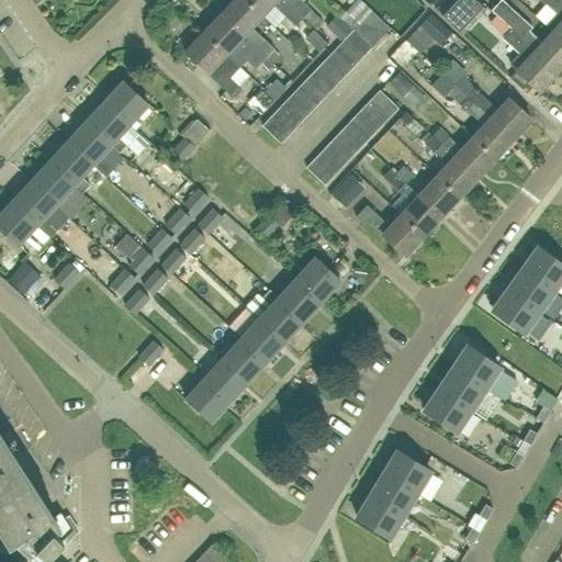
[(260,15),(244,0),(231,0),(220,13),(265,56),(273,48),(249,26),(260,15)]
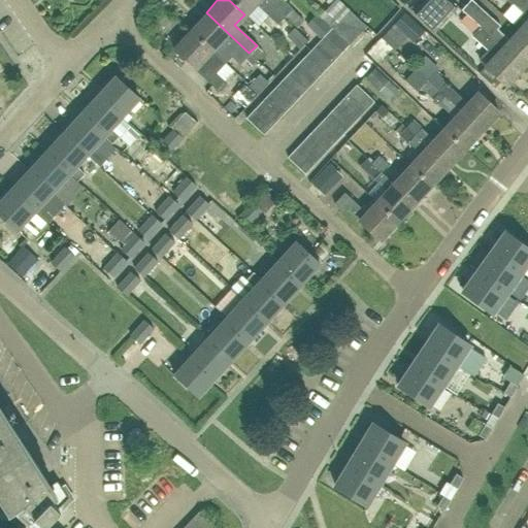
[(283,17),(265,0),(229,0),(244,14),(254,4),(275,25),(283,17)]
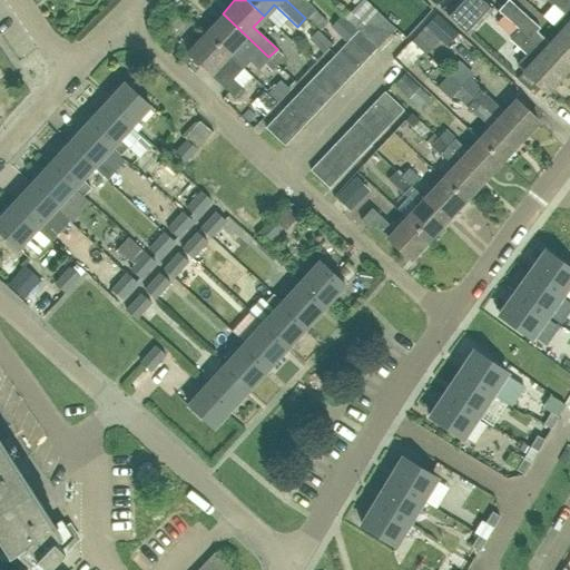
[(286,0),(305,18),(313,10),(302,0),(286,0)]
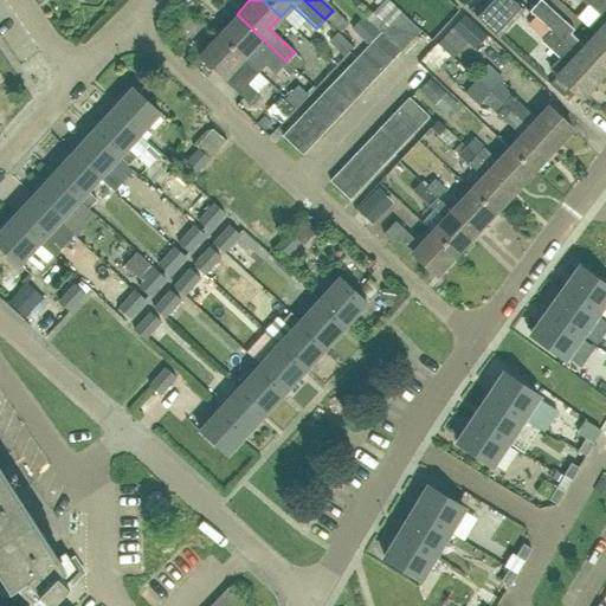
[(520,7),(511,0),(490,0),(477,14),(495,32),(520,7)]
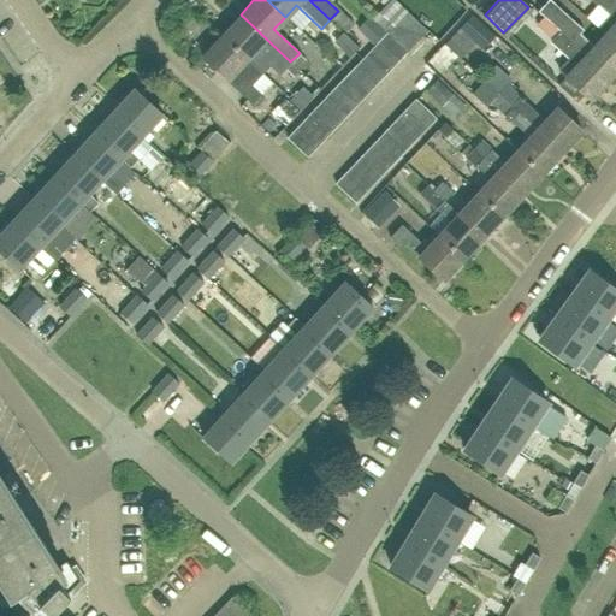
[(544,0),(535,10),(560,31),(610,78),(615,71),(615,43),(598,28),(597,28),(604,34),(593,47),(579,34),(582,29),(550,0),(544,0)]
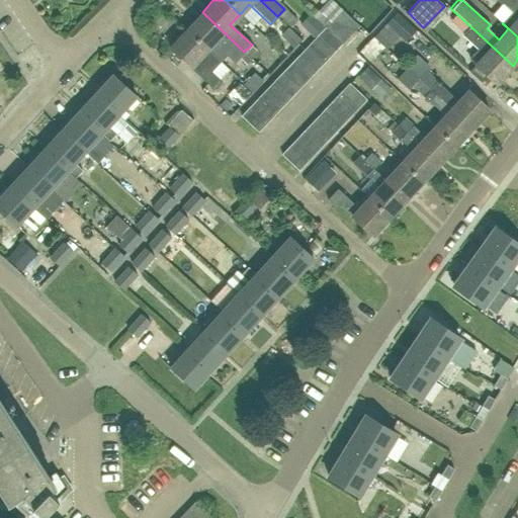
[(517,36),(517,4),(513,0),(496,0),(511,13),(503,23),(517,36)]
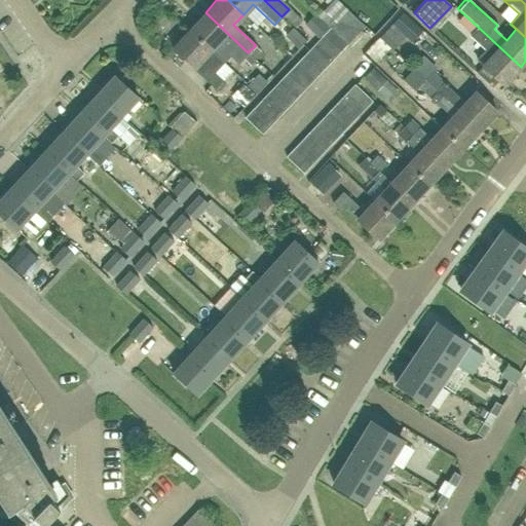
[(283,16),(295,28),(301,21),(289,9),(283,16)]
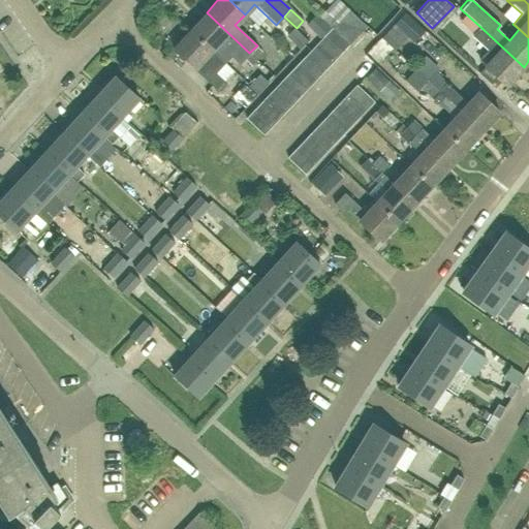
[(325,10),(320,17),(332,27),(337,21),(325,10)]
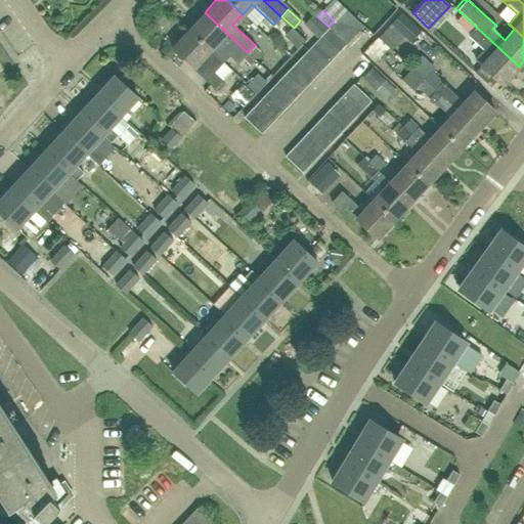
[(346,11),(330,28),(347,44),(362,28),(346,11)]
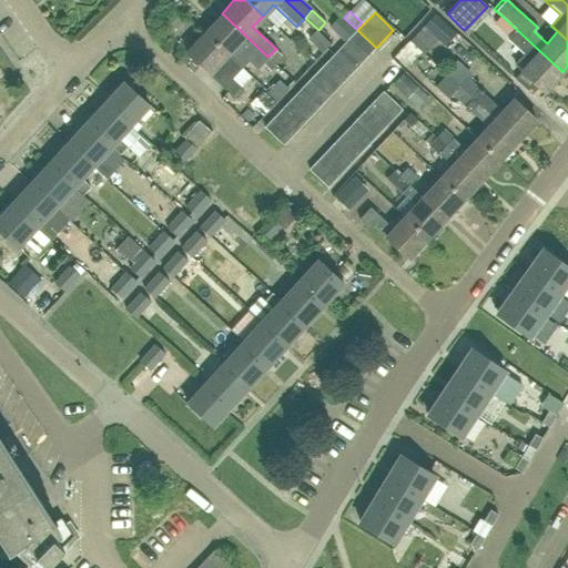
[(267,57),(222,13),(203,33),(241,68),(247,60),(257,69),(267,57)]
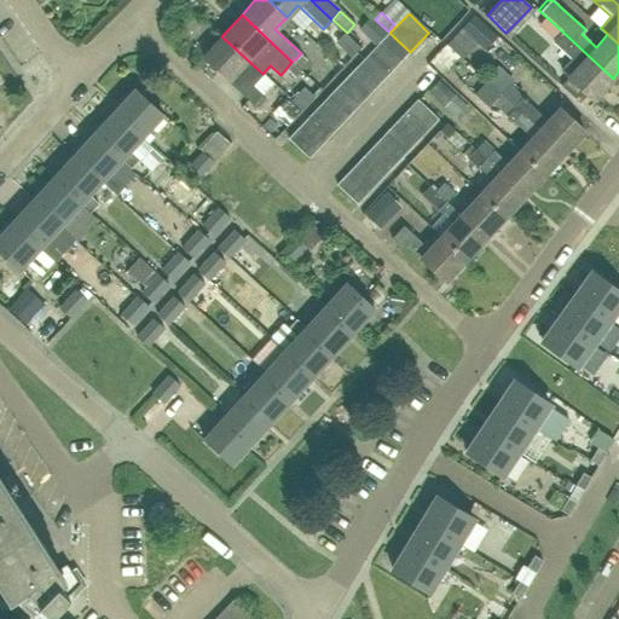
[(496,38),(474,17),(461,30),(484,51),(496,38)]
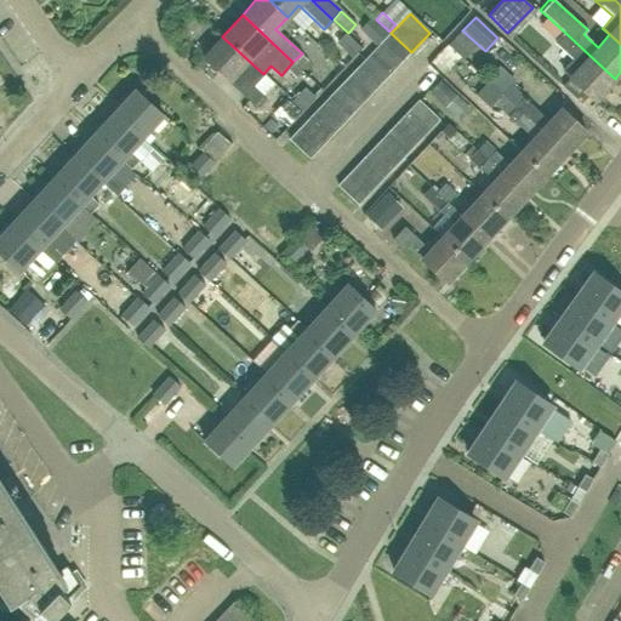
[(389,32),(376,20),(374,22),(370,20),(360,30),(376,46),(389,32)]
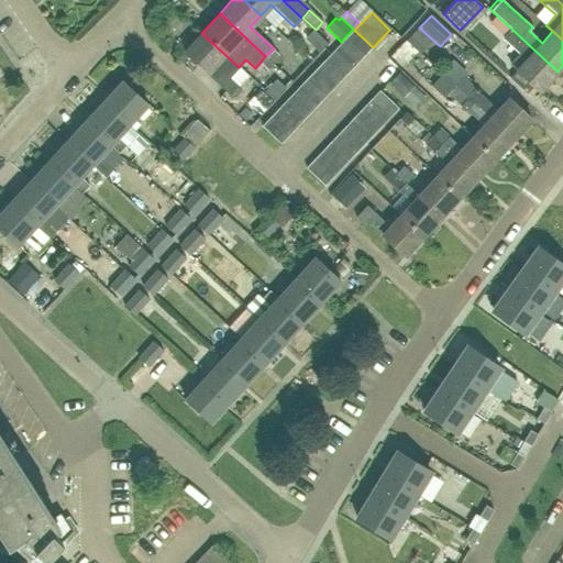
[(313,29),(305,39),(319,52),(328,42),(313,29)]
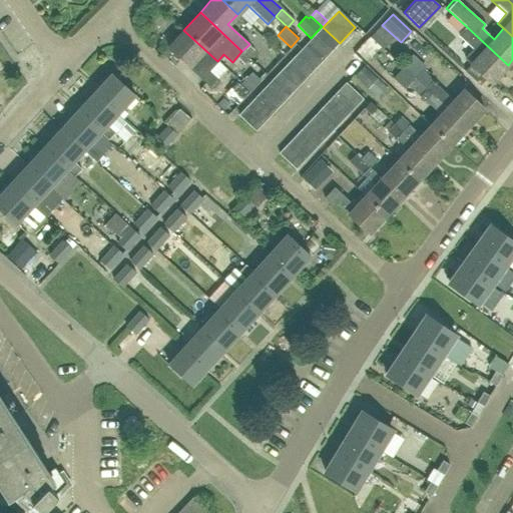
[(508,65),(466,26),(459,34),(473,47),(464,58),(491,83),(508,65)]
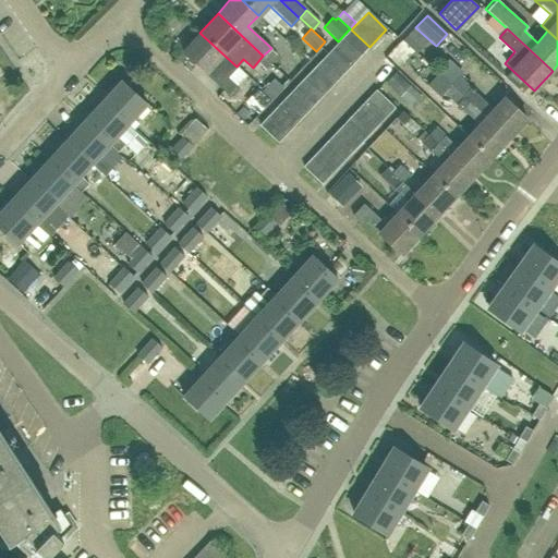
[(360,57),(370,47),(351,29),(342,39),(360,57)]
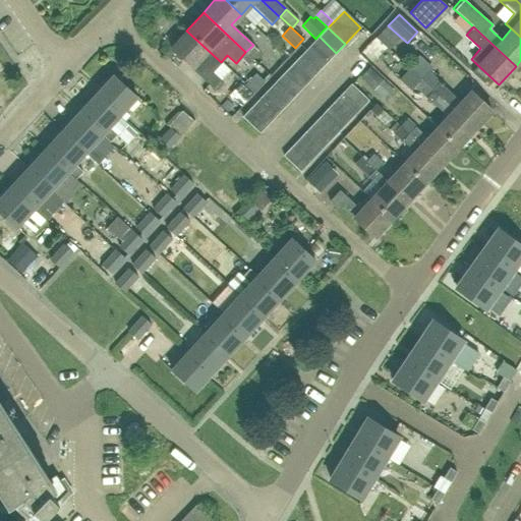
[(221,62),(186,31),(170,48),(213,89),(219,81),(211,73),(221,62)]
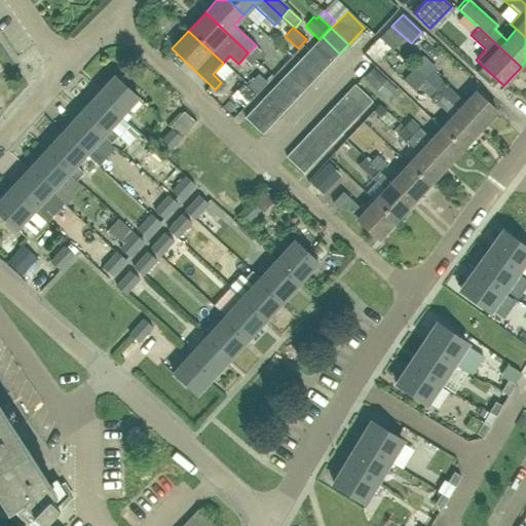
[(323,37),(313,46),(331,63),(339,53),(323,37)]
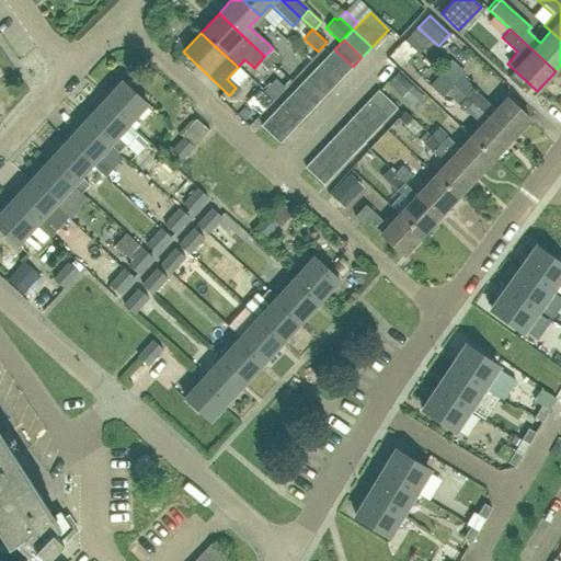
[(411,41),(395,59),(427,89),(444,71),(411,41)]
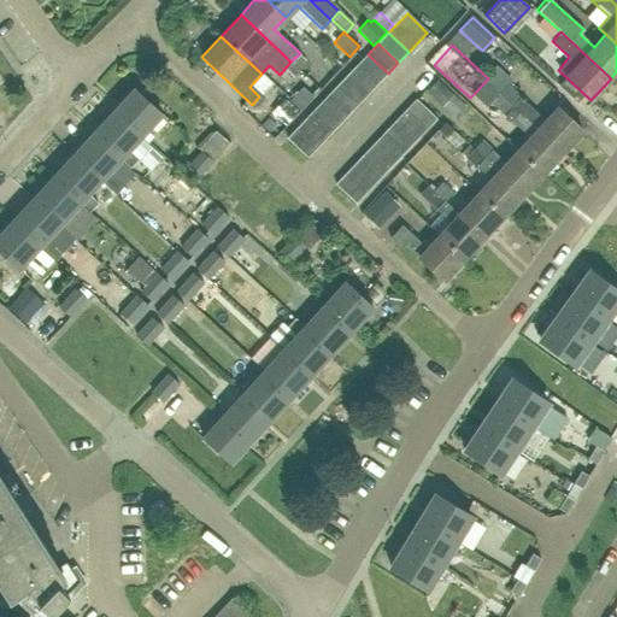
[(388,74),(368,54),(358,65),(377,84),(388,74)]
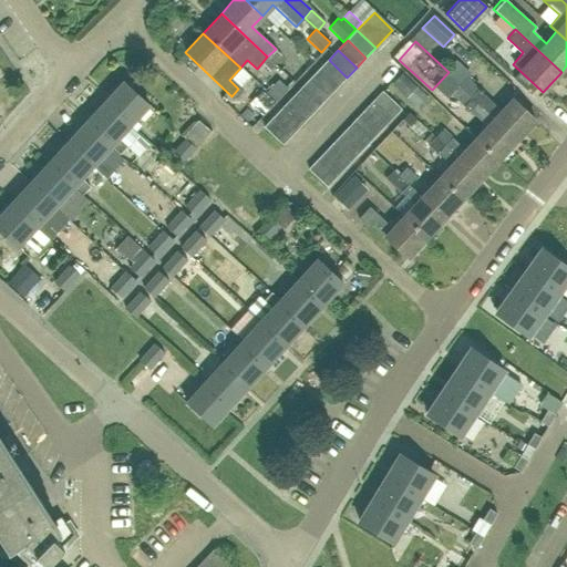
[(274,52),(268,58),(276,65),(282,60),(274,52)]
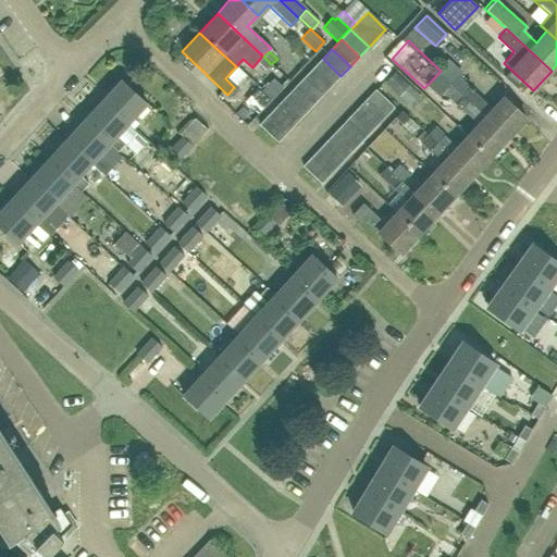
[(271,64),(263,57),(259,62),(267,70),(271,64)]
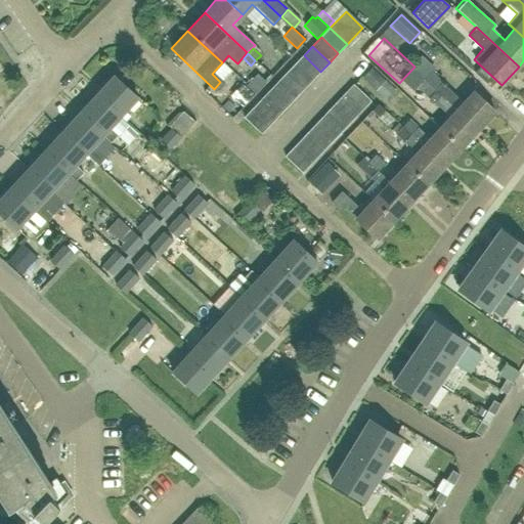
[(312,81),(320,72),(304,55),(295,64),(312,81)]
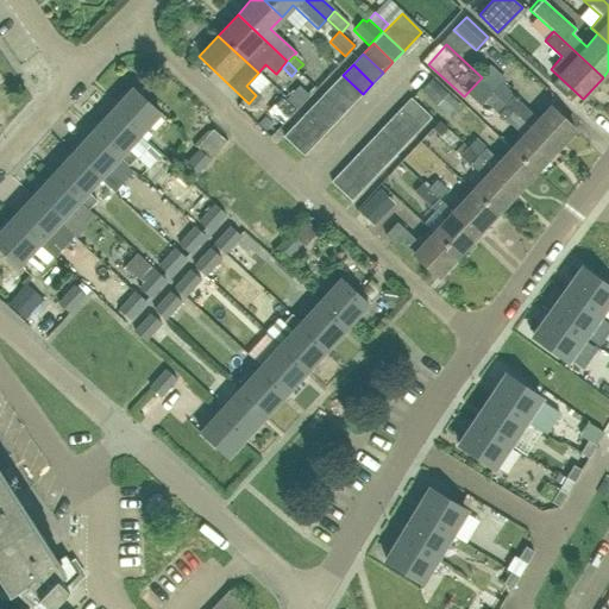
[(343,75),(333,86),(353,105),(363,94),(343,75)]
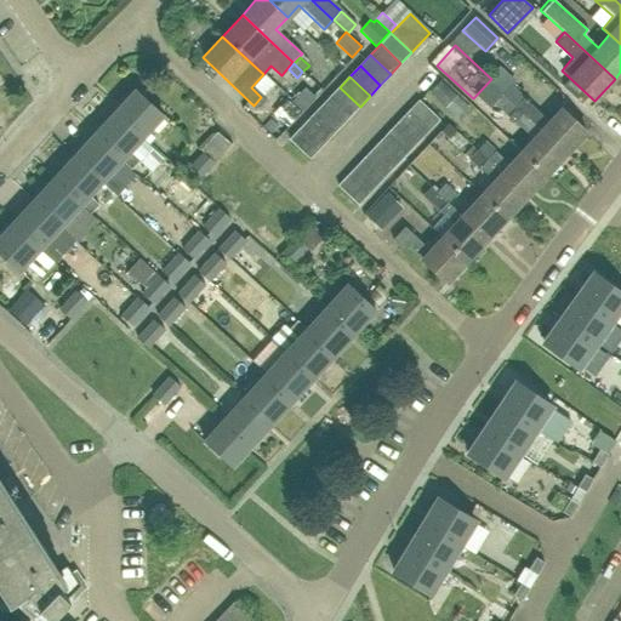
[(471,110),(440,83),(429,93),(460,123),(471,110)]
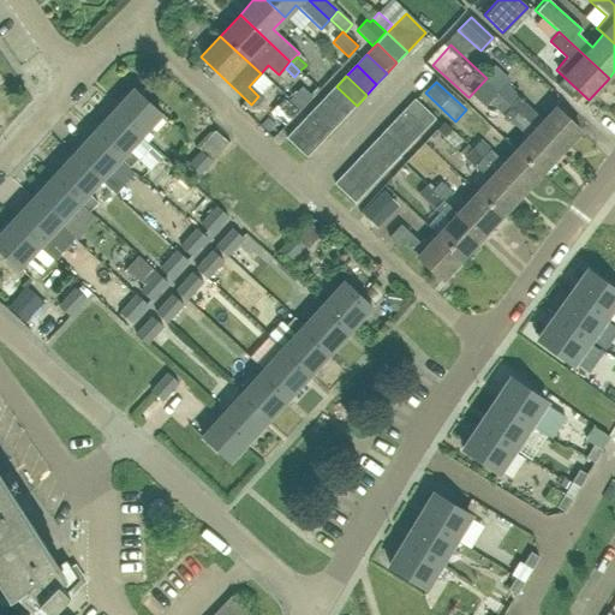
[(499,95),(509,105),(518,95),(507,85),(499,95)]
